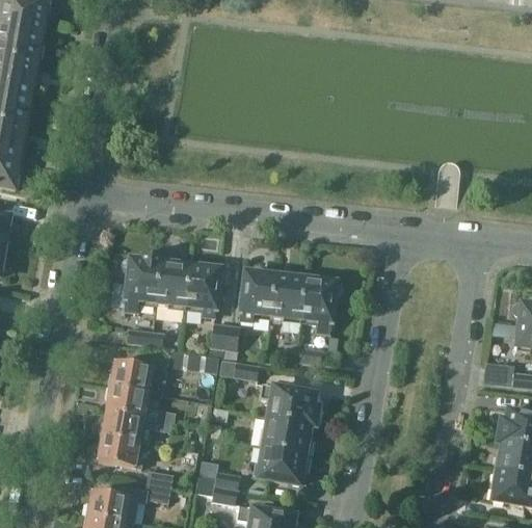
[(2,0),(0,16),(0,53),(38,60),(42,42),(46,17),(49,0),(2,0)]
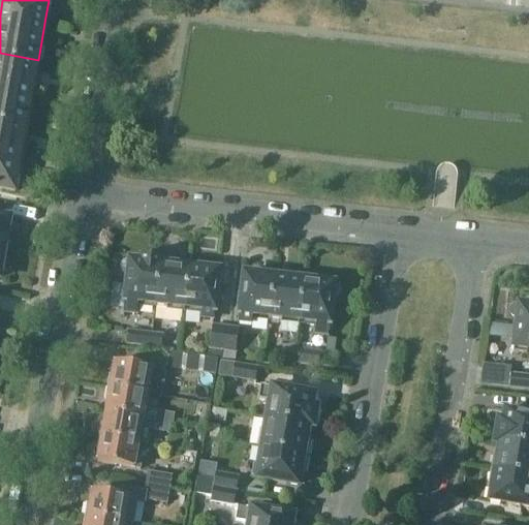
[(0,53),(0,118),(27,123),(30,104),(34,80),(38,60),(0,53)]
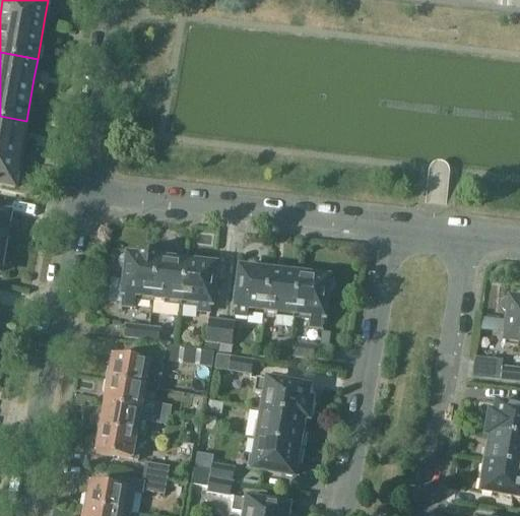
[(0,116),(0,181),(15,184),(18,165),(22,140),(26,121),(0,116)]
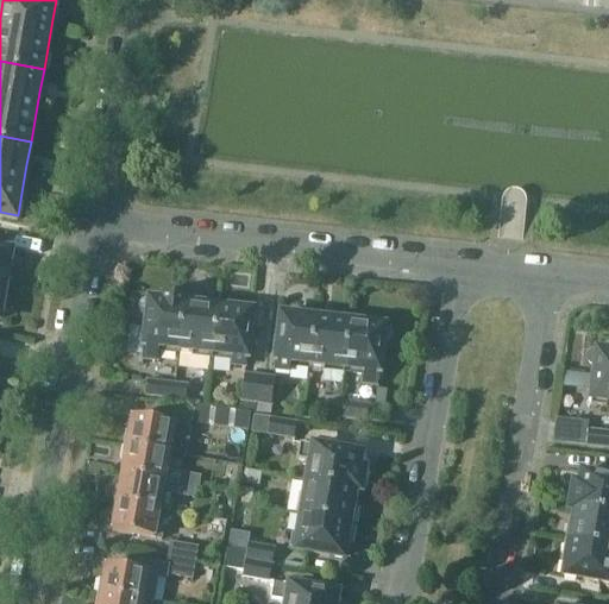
[(502,197),(500,218),(523,221),(526,200),(502,197)]
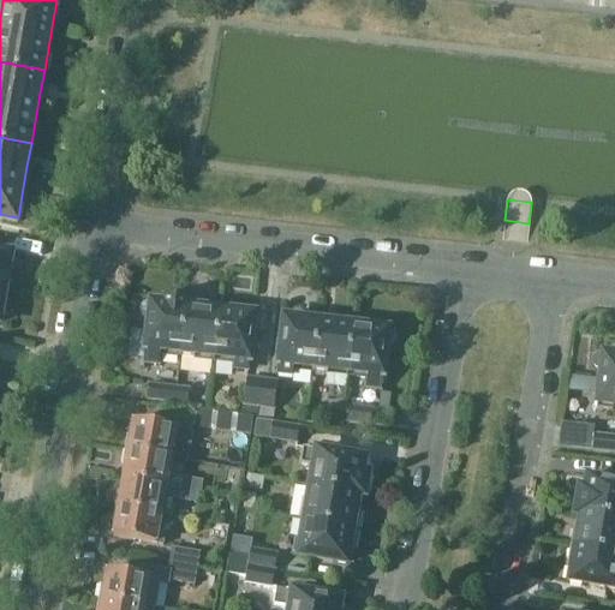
[(0,283),(9,285),(12,264),(10,264),(12,250),(0,247),(0,283)]
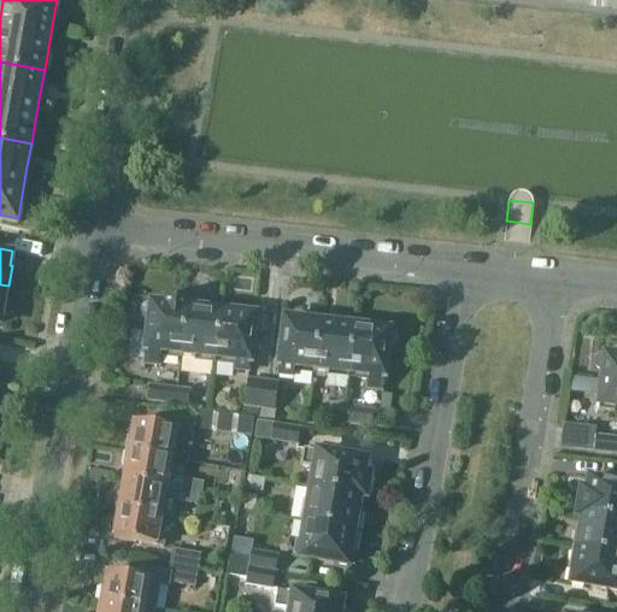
[(142,306),(142,307),(142,309),(142,310),(144,311),(144,312),(145,312),(145,313),(146,313),(146,315),(147,315),(148,315),(150,315),(150,318),(148,318),(147,328),(148,329),(145,359),(160,360),(162,352),(183,354),(188,304),(189,298),(165,295),(164,301),(151,299),(150,299),(148,299),(147,300),(146,300),(146,301),(145,301),(144,302),(144,304),(142,305),(142,306)]
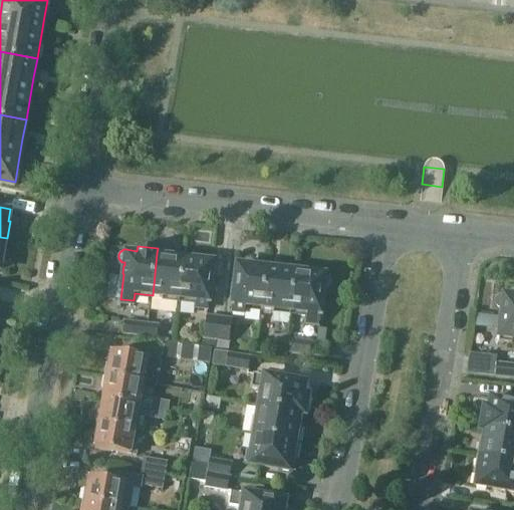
[(157,253),(153,295),(180,298),(185,253),(169,251),(168,254),(157,253)]
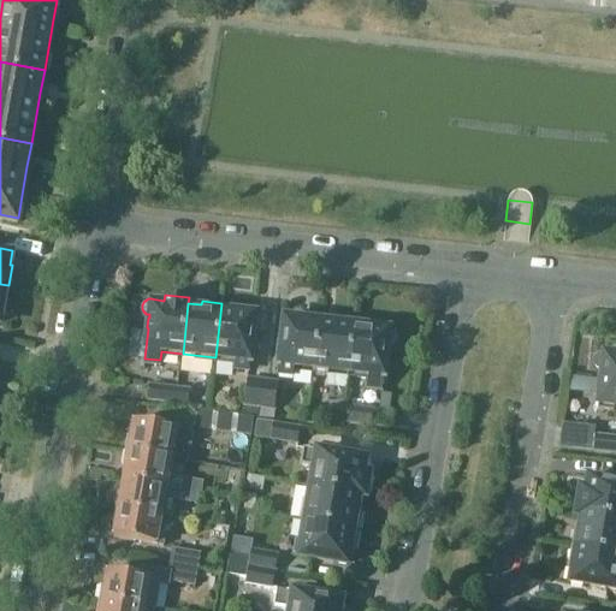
[(221,303),(215,357),(235,360),(234,365),(249,366),(252,344),(254,345),(254,334),(253,334),(255,310),(241,309),(241,304),(221,303)]
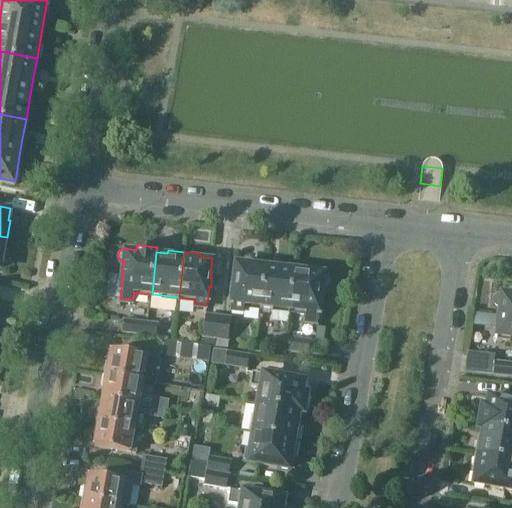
[(234,289),(232,307),(245,308),(245,305),(261,307),(266,264),(265,264),(266,261),(251,259),(250,262),(237,261),(235,280),(233,280),(232,289),(234,289)]
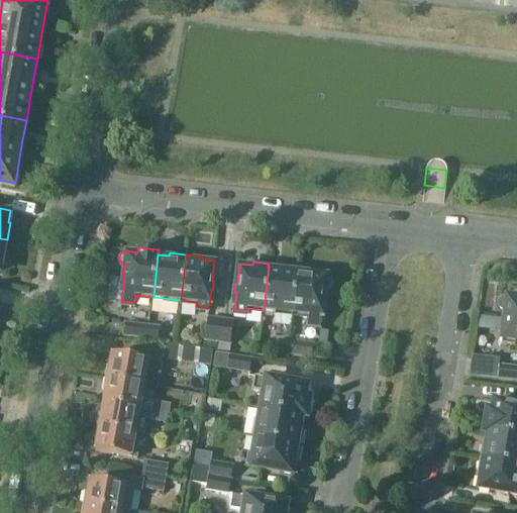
[(269,267),(264,310),(276,311),(275,319),(292,321),(292,313),(297,267),(281,265),(281,269),(269,267)]
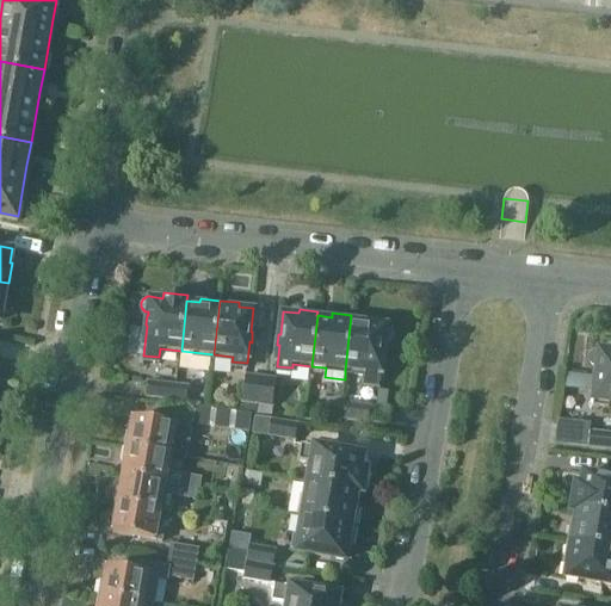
[(351,315),(345,370),(364,372),(364,379),(378,381),(382,352),(383,353),(384,344),(383,342),(383,339),(384,339),(386,339),(387,339),(388,339),(389,339),(390,338),(392,336),(393,336),(393,335),(393,334),(394,334),(394,333),(394,332),(394,331),(394,329),(394,328),(393,328),(393,327),(393,326),(392,326),(392,325),(390,325),(389,323),(388,323),(387,323),(387,322),(386,322),(371,321),(371,317),(351,315)]
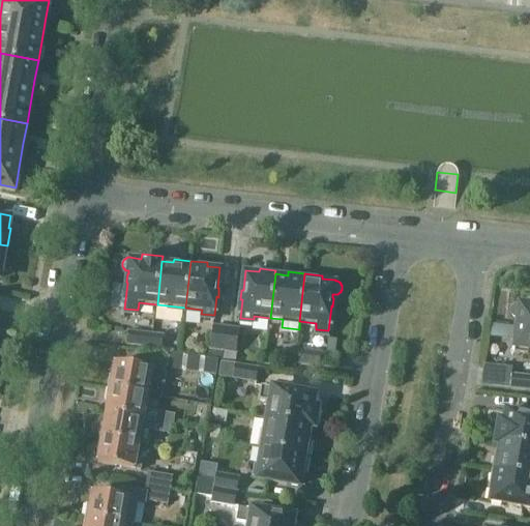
[(511,308),(511,309),(511,310),(511,311),(512,312),(513,313),(514,314),(516,314),(517,314),(518,315),(514,350),(529,351),(529,346),(529,302),(519,301),(518,301),(517,301),(516,301),(514,301),(514,302),(513,302),(512,303),(512,304),(511,304),(511,305),(511,307),(511,308)]
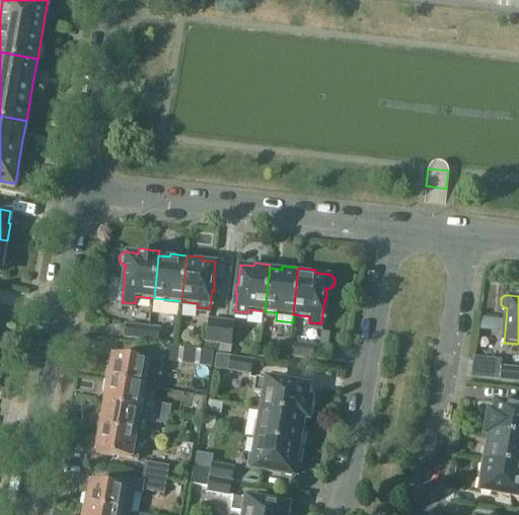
[(209,316),(207,339),(208,339),(207,346),(218,348),(219,340),(222,317),(209,316)]
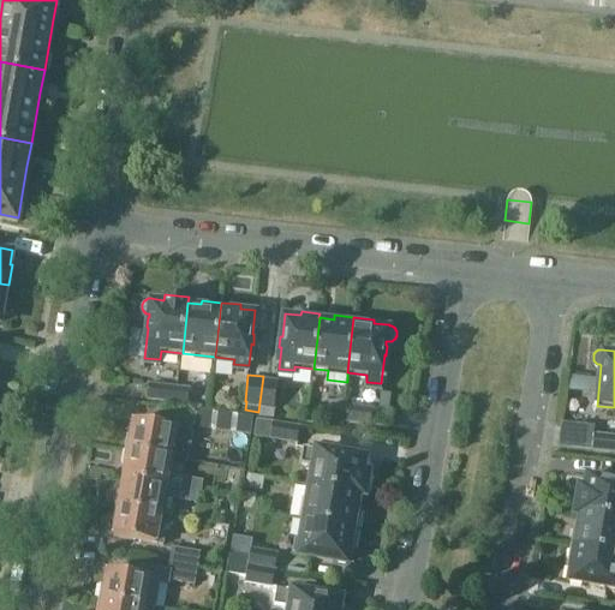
[(261,402),(260,414),(273,416),(274,405),(276,405),(279,378),(263,376),(260,402),(261,402)]
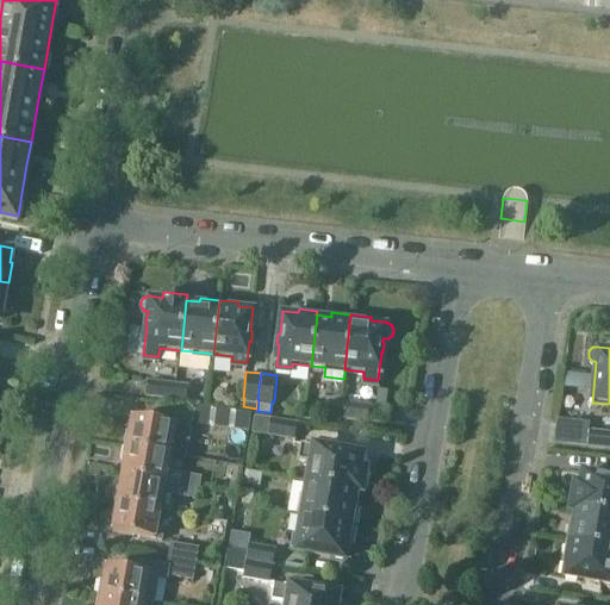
[(148,378),(147,392),(176,395),(178,381),(148,378)]
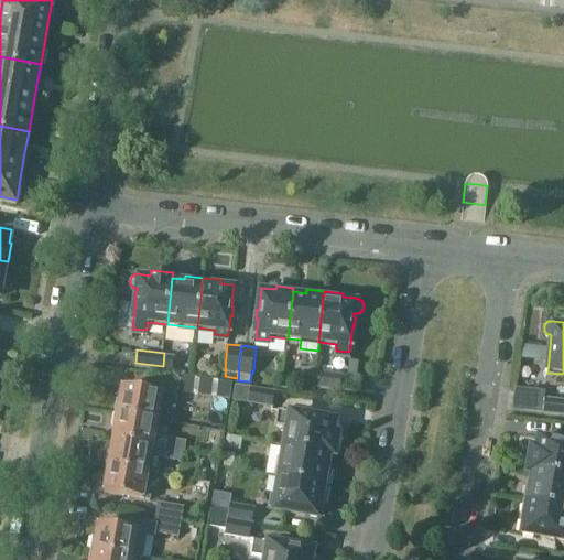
[(164,353),(163,366),(172,367),(174,353),(164,353)]
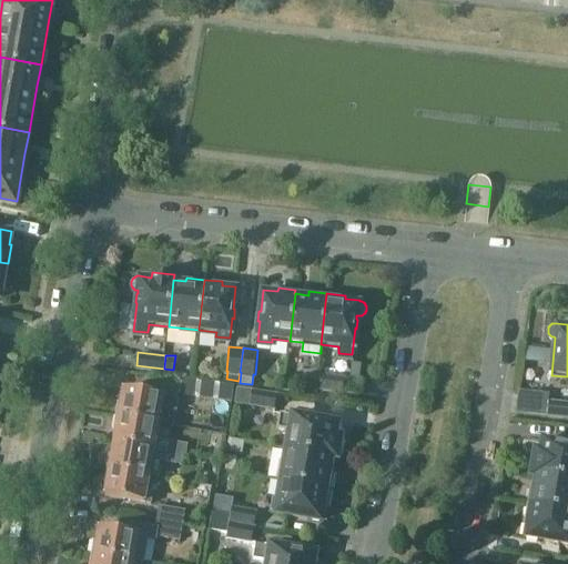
[(306,370),(304,384),(318,386),(320,372),(306,370)]
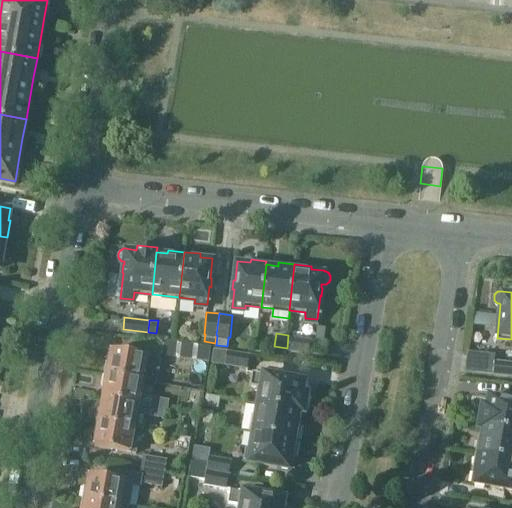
[(288,335),(287,348),(309,350),(309,349),(311,337),(288,335)]
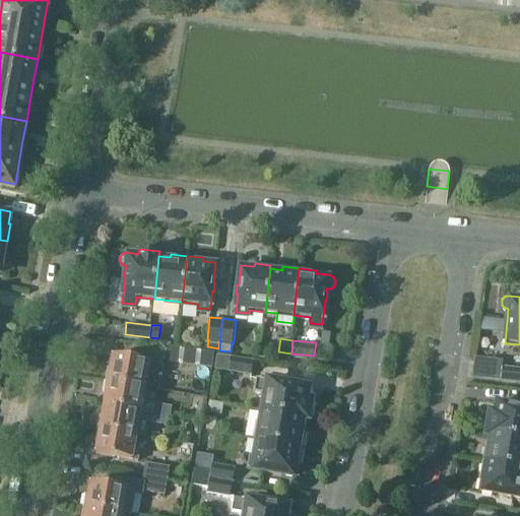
[(178,345),(177,357),(180,360),(212,364),(213,351),(214,349),(178,345)]
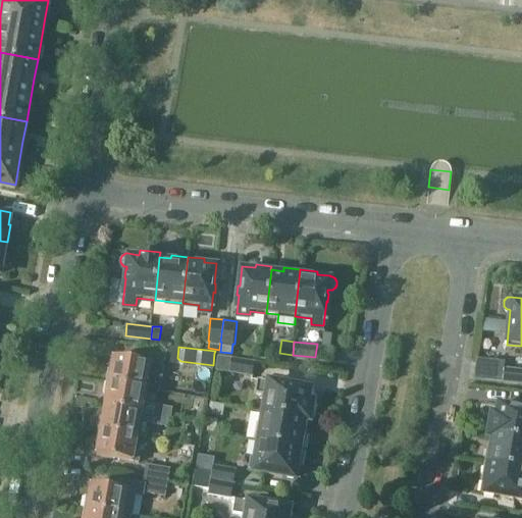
[(108,366),(106,378),(146,385),(159,387),(163,362),(156,361),(141,358),(113,353),(111,366),(108,366)]
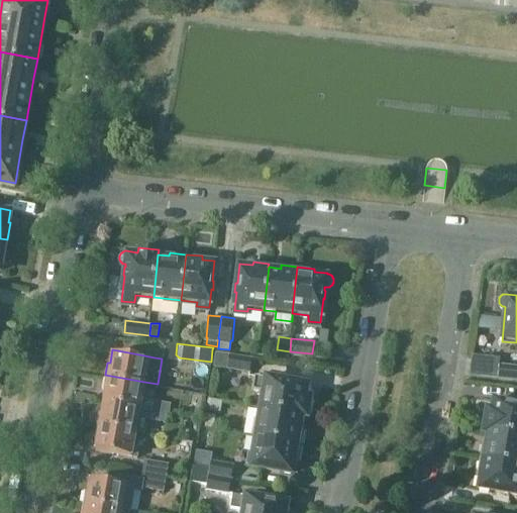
[(216,351),(214,364),(227,366),(249,370),(251,355),(229,352),(216,351)]
